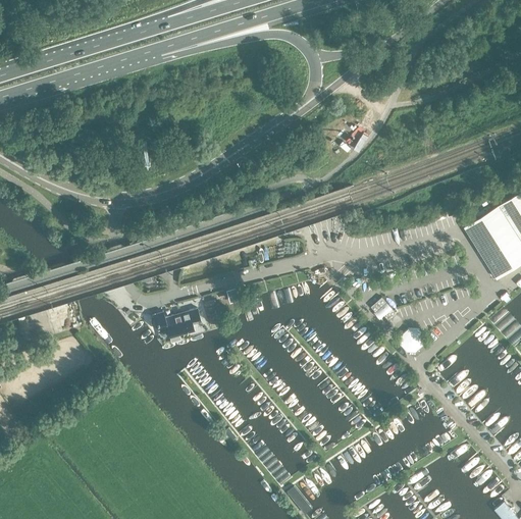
[(520,264),(520,193),(464,228),(497,280),(520,264)]
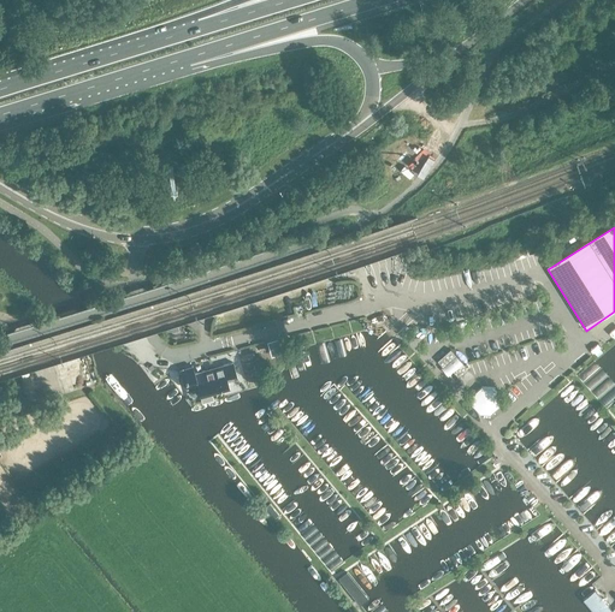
[(268,342),(268,356),(282,356),(281,342),(268,342)]
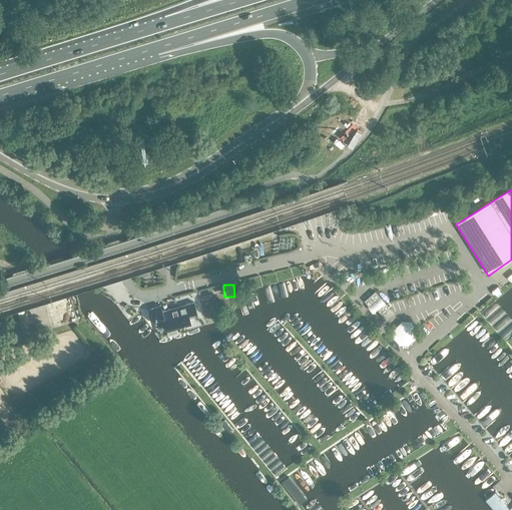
[(491,293),(495,298),(500,293),(496,288),(491,293)]
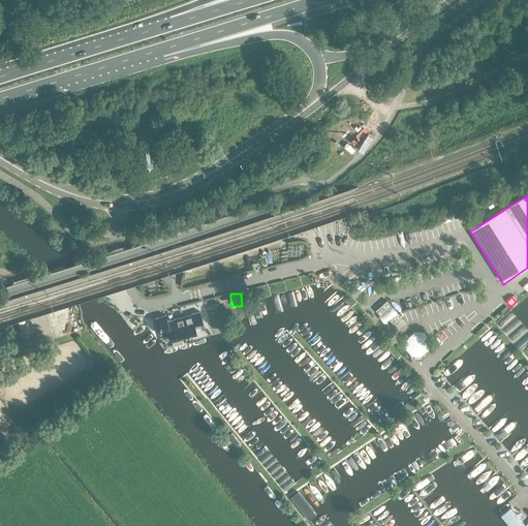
[(400,319),(384,302),(374,312),(378,317),(379,317),(384,323),(383,323),(389,329),(400,319)]
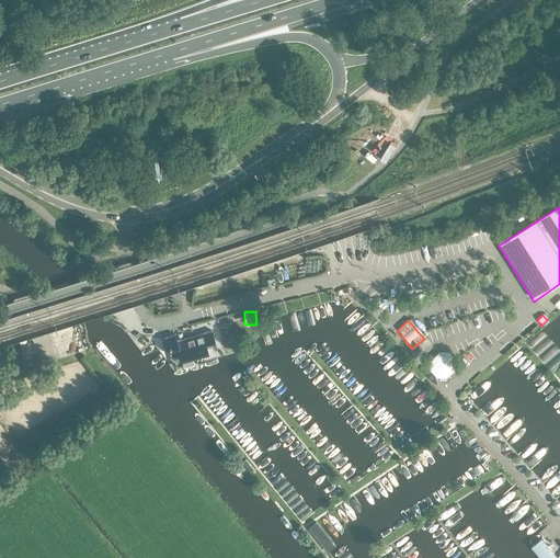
[(179,354),(181,363),(190,360),(208,355),(206,350),(215,348),(212,333),(202,336),(202,338),(185,342),(185,340),(175,342),(174,337),(163,340),(168,356),(179,354)]
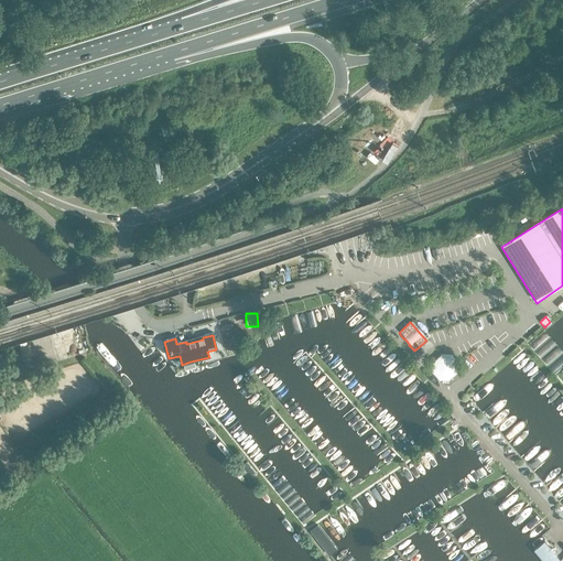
[(432,365),(431,375),(439,383),(448,384),(456,376),(457,366),(450,358),(440,357),(432,365)]
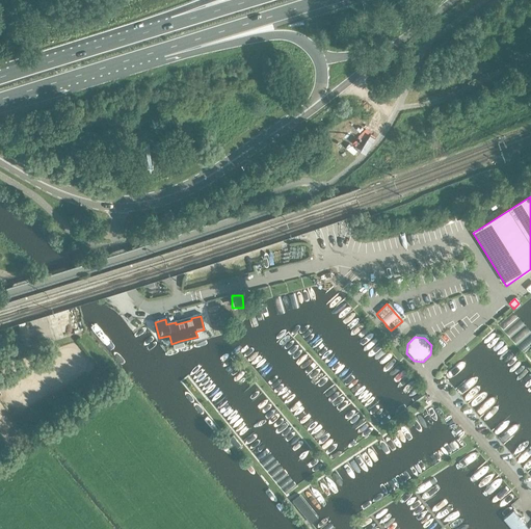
[(292,502),(306,519),(311,513),(298,498),(292,502)]
